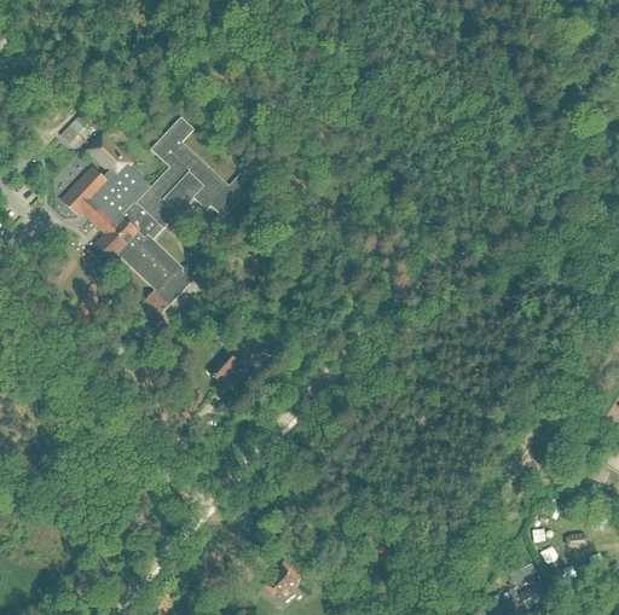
[(88,216),(105,232),(96,243),(111,259),(117,253),(155,288),(142,302),(157,318),(192,279),(151,241),(178,212),(194,196),(206,208),(210,204),(224,216),(254,185),(241,172),(229,185),(181,140),(194,128),(180,116),(150,148),(169,166),(151,185),(143,178),(142,178),(127,166),(131,162),(103,134),(88,149),(109,169),(102,175),(92,166),(65,195),(62,198),(74,210),(77,214),(85,208),(88,212),(92,214),(88,216)]
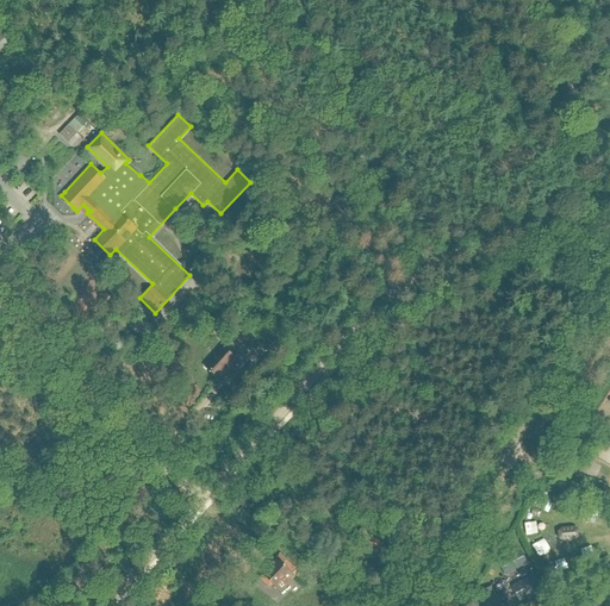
[(76,130),(68,122),(58,132),(67,141),(76,130)]
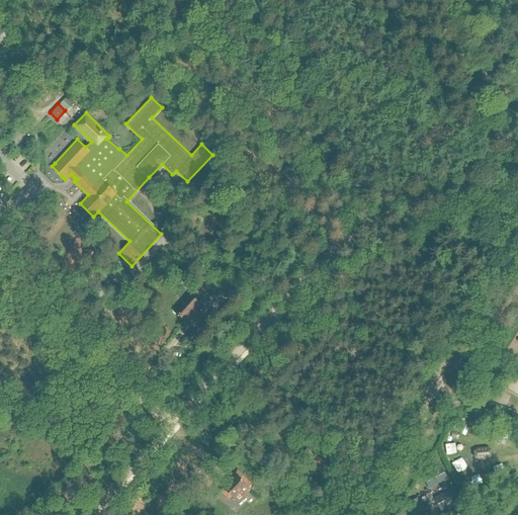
[(197,303),(188,293),(182,299),(183,301),(174,311),(184,320),(193,310),(200,317),(211,305),(202,296),(197,303)]
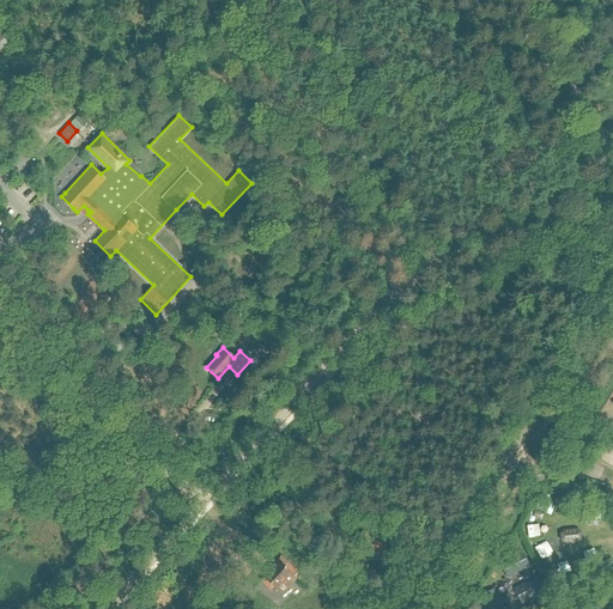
[(386,544),(362,528),(357,537),(371,547),(370,550),(378,555),(386,544)]
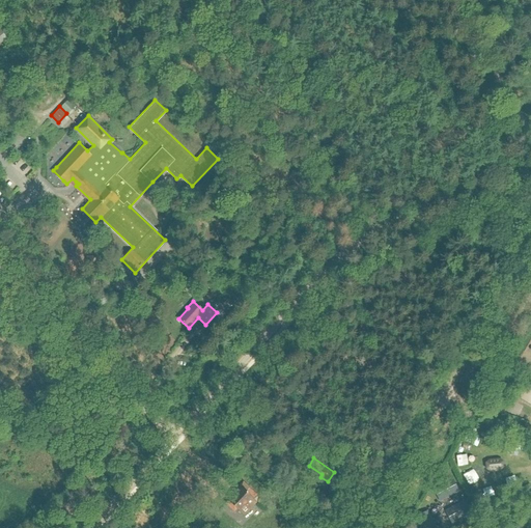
[(502,460),(499,459),(490,459),(486,462),(487,466),(491,468),(500,467),(502,465),(502,460)]
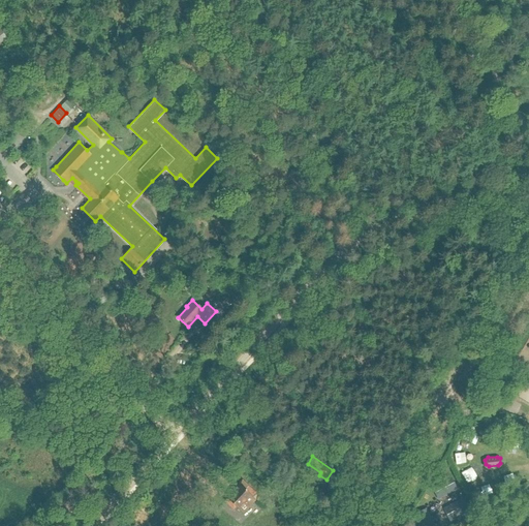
[(438,498),(458,487),(450,473),(431,485),(438,498)]
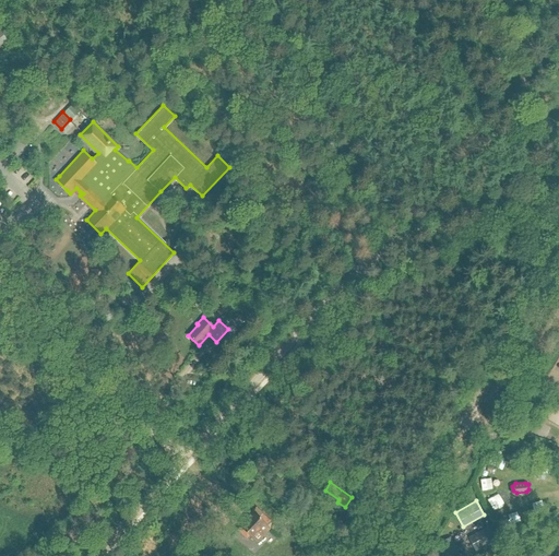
[(248,516),(250,518),(238,530),(247,537),(250,534),(257,541),(270,528),(266,524),(270,520),(262,512),(256,507),(248,516)]
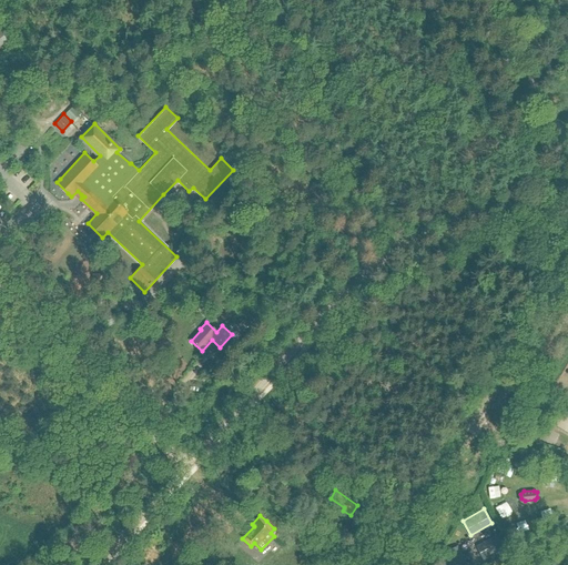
[(344,534),(348,530),(343,524),(338,528),(344,534)]
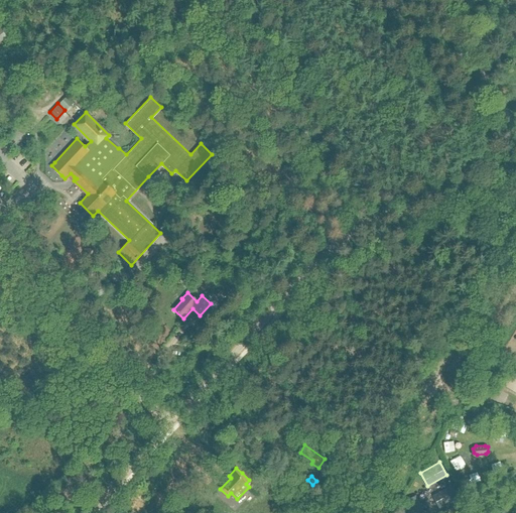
[(450,484),(431,494),(439,507),(459,497),(450,484)]
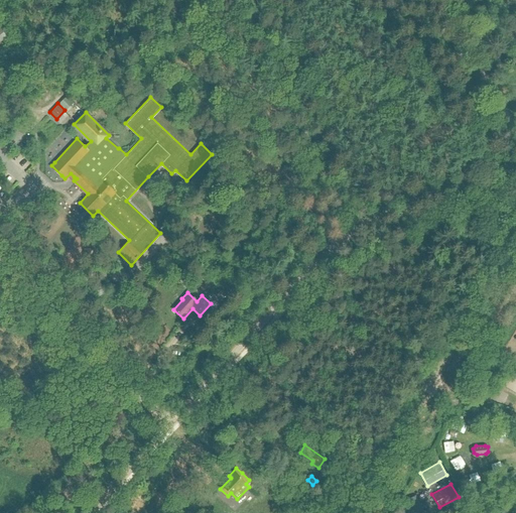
[(402,501),(409,512),(424,512),(426,512),(416,494),(402,501)]
